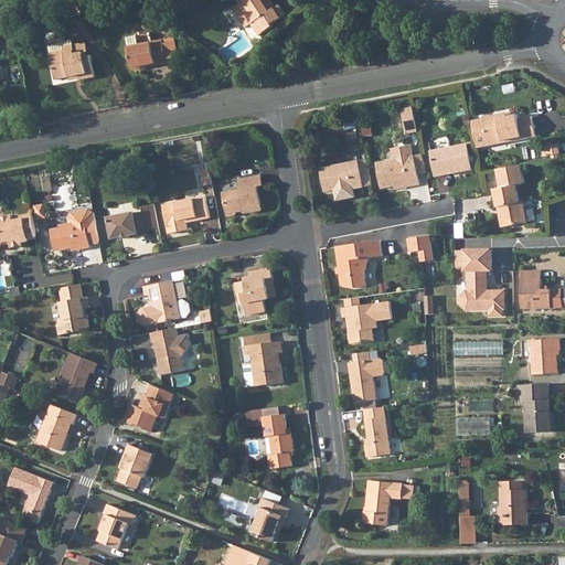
[(82,11),(75,0),(64,0),(63,1),(74,19),(83,13),(82,11)]
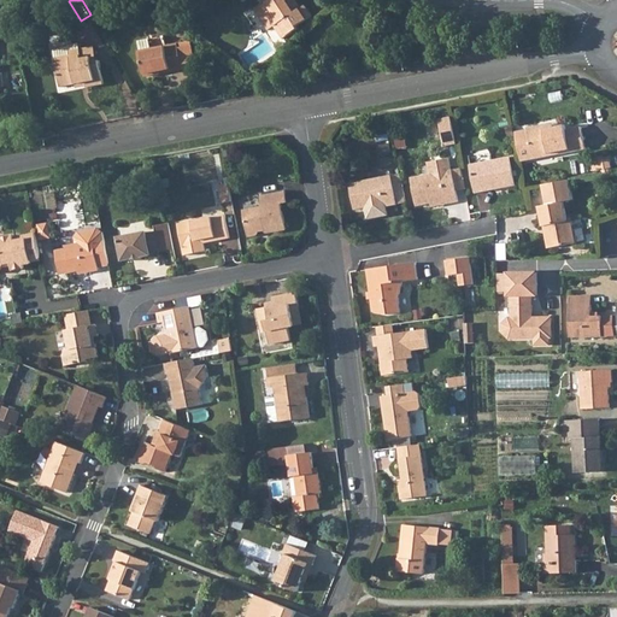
[(106,4),(104,0),(82,0),(89,12),(106,4)]
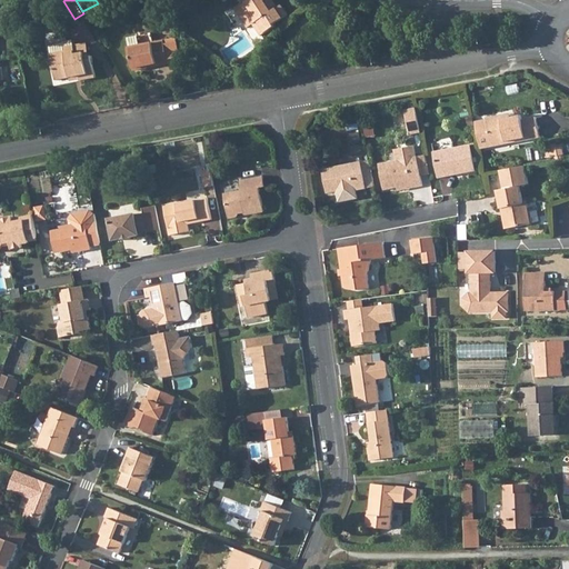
[(246,0),(247,1),(235,9),(247,28),(253,25),(261,36),(276,27),(273,25),(288,15),(281,5),(278,7),(276,9),(269,0),(246,0)]
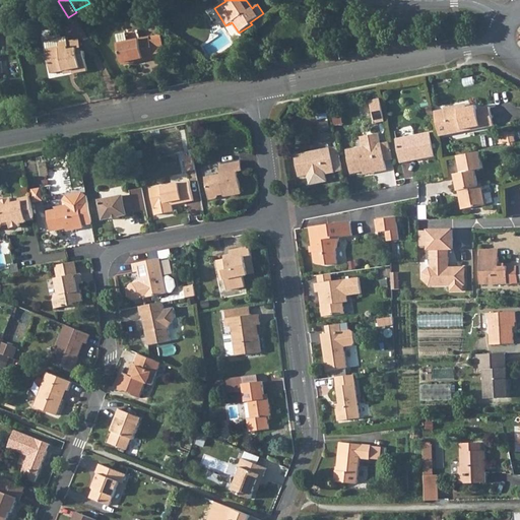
[(140,40),(138,29),(116,35),(123,64),(136,62),(135,60),(143,58),(143,60),(154,57),(150,37),(140,40)]
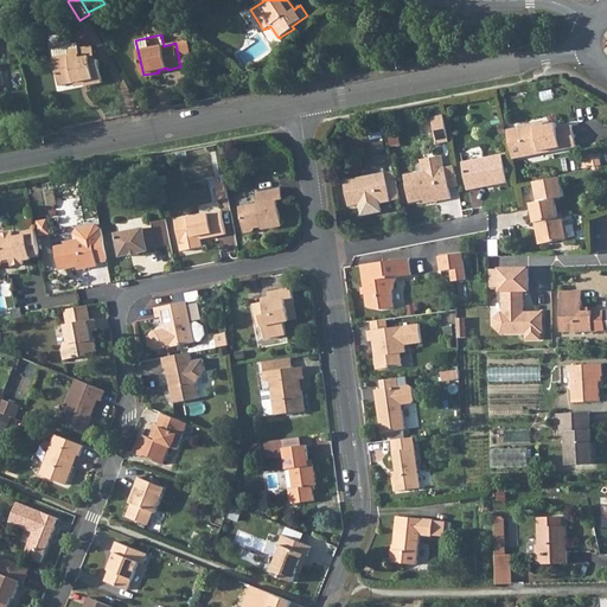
[(91,56),(91,61),(96,61),(94,45),(80,49),(82,57),(91,56)]
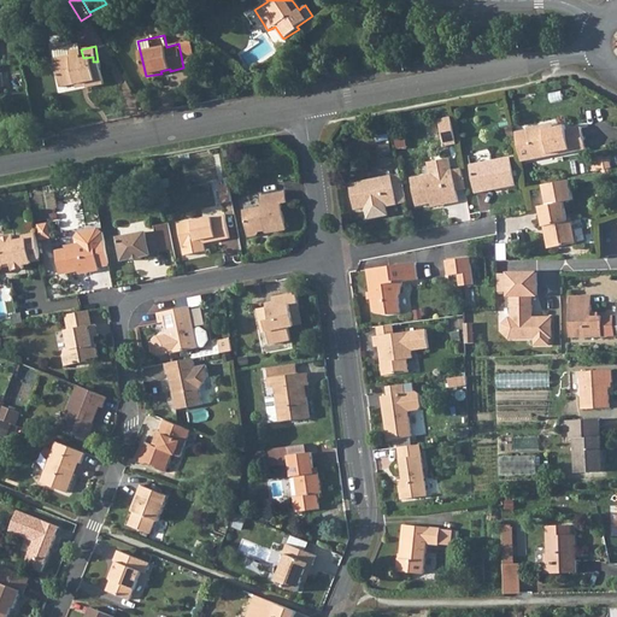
[(53,50),(56,58),(70,56),(70,51),(69,47),(53,50)]
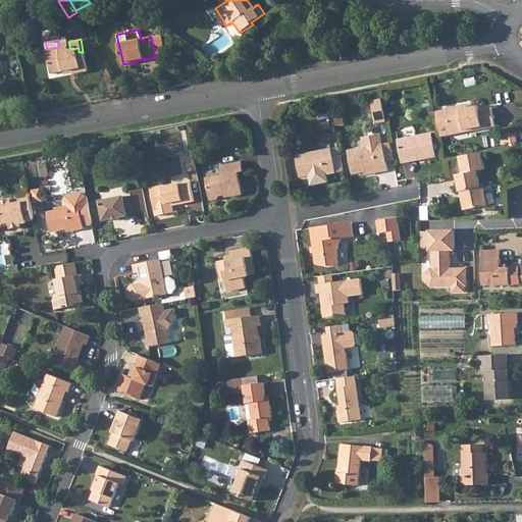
[(59,47),(47,49),(53,73),(64,71),(73,69),(73,72),(73,73),(89,71),(85,51),(83,52),(79,52),(79,48),(70,49),(68,42),(59,43),(59,47)]
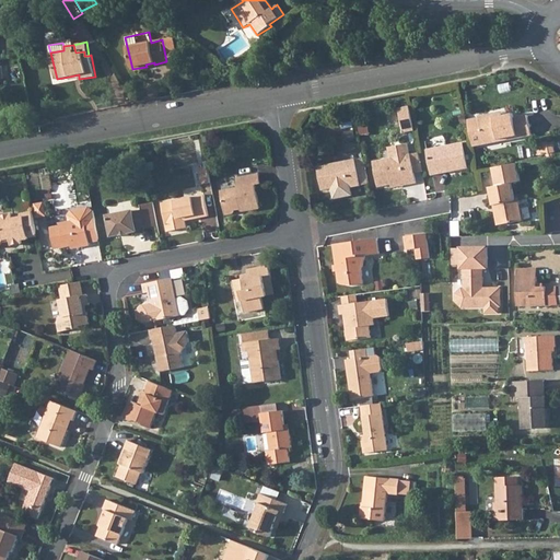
[(410,106),(399,108),(404,132),(415,130),(410,106)]
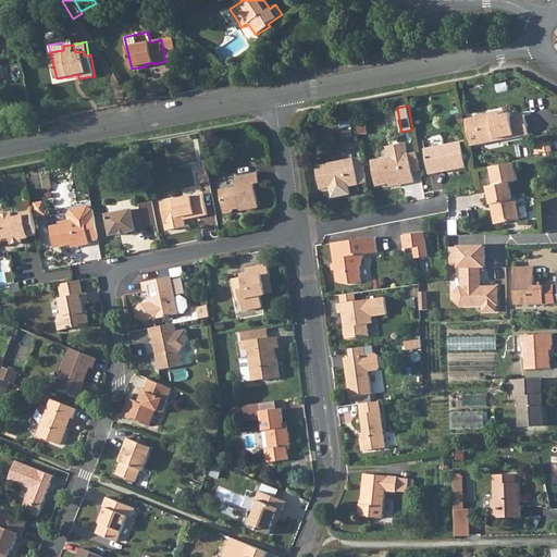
[(492,116),(492,113),(475,115),(477,116),(466,119),(471,146),(481,144),(480,138),(495,135),(495,138),(506,136),(506,139),(529,134),(525,114),(511,118),(510,113),(500,115),(492,116)]
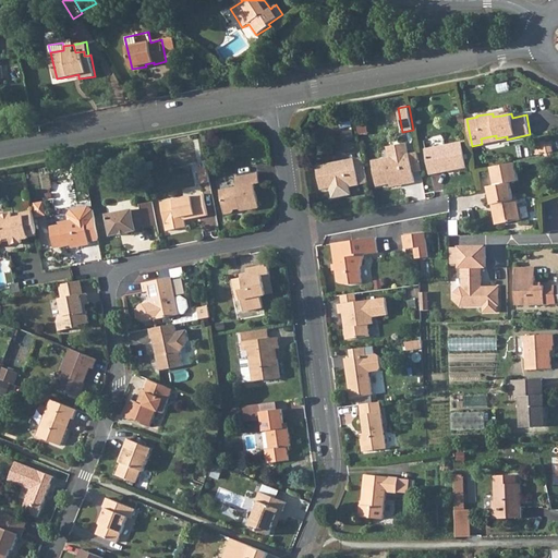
[(466,168),(462,142),(425,149),(429,174),(466,168)]
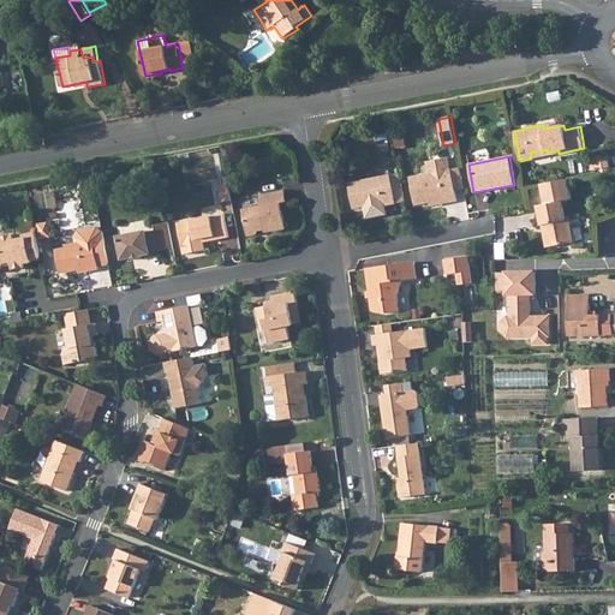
[(429,173),(410,178),(416,206),(430,203),(446,199),(447,203),(458,201),(455,190),(452,169),(451,169),(448,157),(427,162),(429,173)]
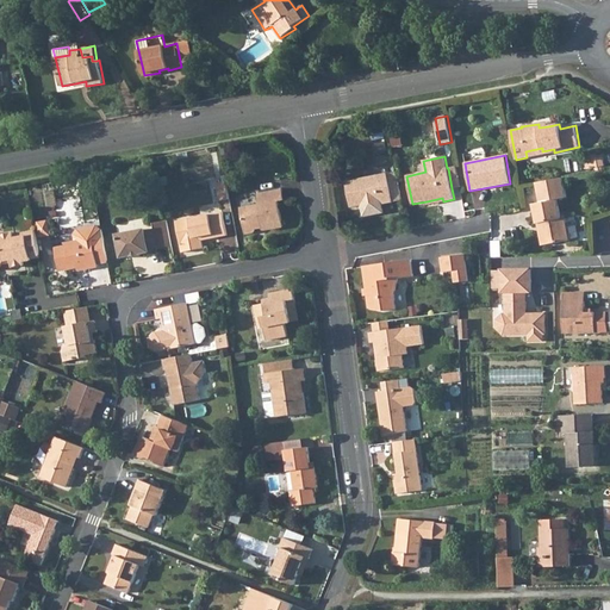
[(603,167),(605,166),(604,157),(597,159),(592,160),(591,160),(592,161),(593,168),(596,168),(603,167)]
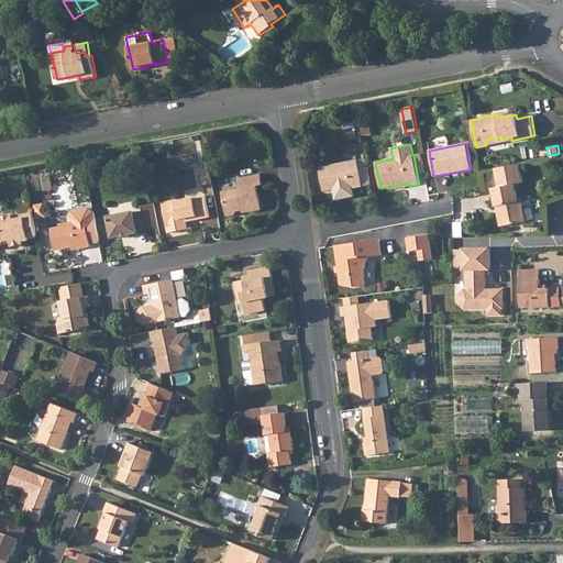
[(417,174),(424,172),(421,153),(414,155),(417,174)]
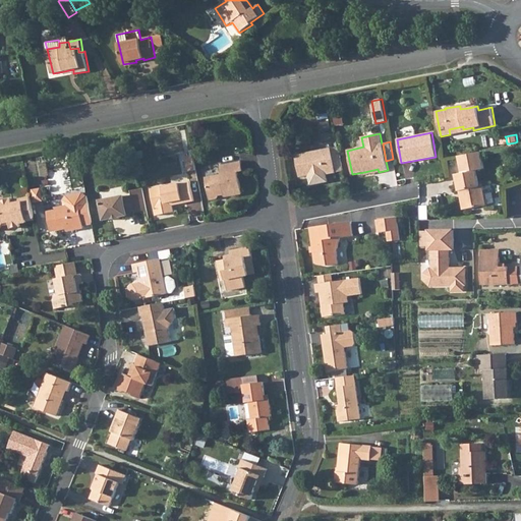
[(342,161),(339,147),(295,155),(299,177),(308,175),(309,185),(328,182),(326,174),(336,173),(334,162),(342,161)]
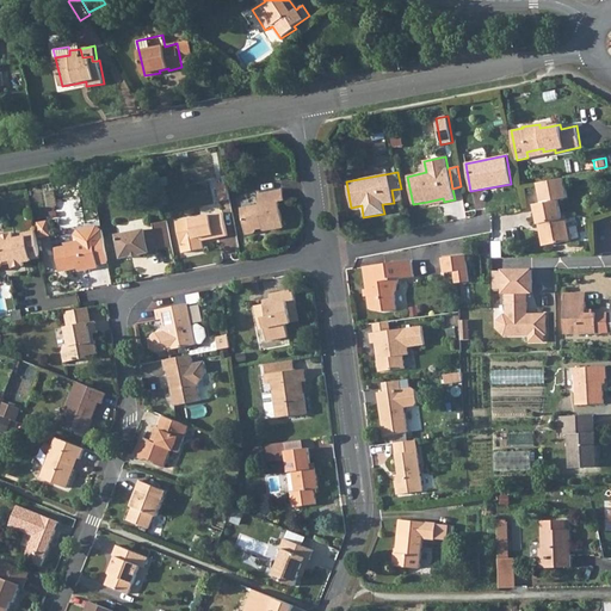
[(563,178),(537,184),(542,203),(534,204),(537,224),(538,224),(542,223),(547,246),(571,241),(566,218),(562,218),(559,199),(567,198),(563,178)]
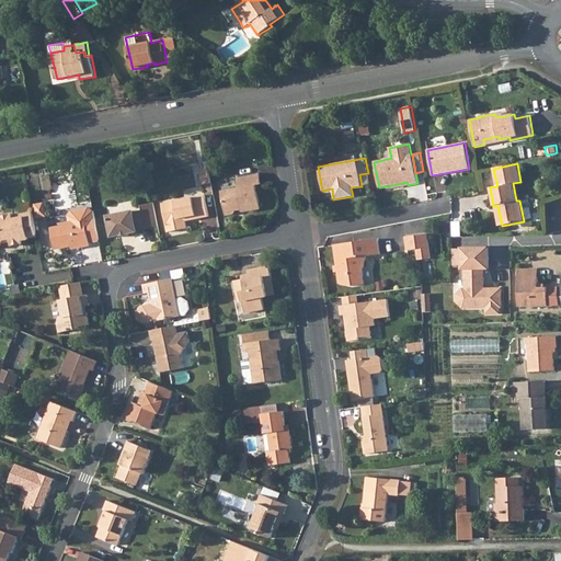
[(202,184),(212,183),(208,167),(198,169),(202,184)]
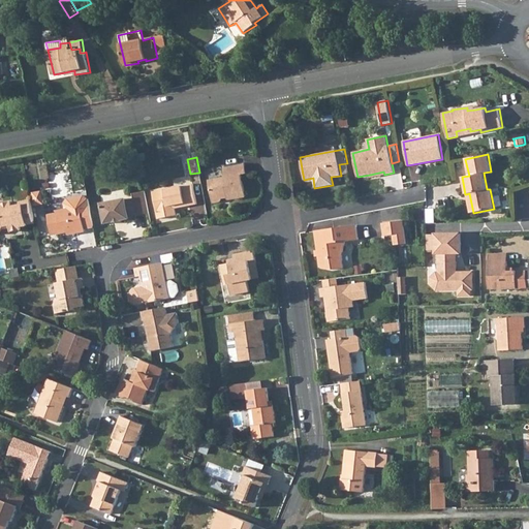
[(349,174),(347,163),(339,164),(341,176),(349,174)]
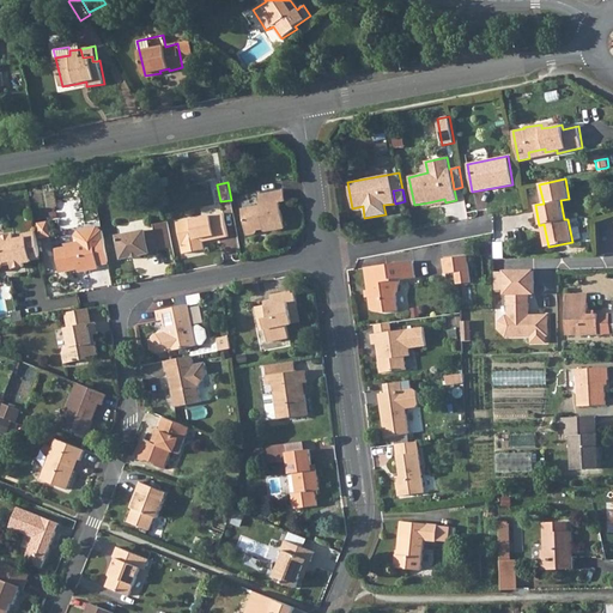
[(286,201),(284,190),(259,195),(261,206),(242,210),(247,235),(255,234),(255,232),(256,232),(256,231),(258,230),(263,229),(263,230),(265,230),(265,231),(266,231),(285,228),(280,202),(286,201)]
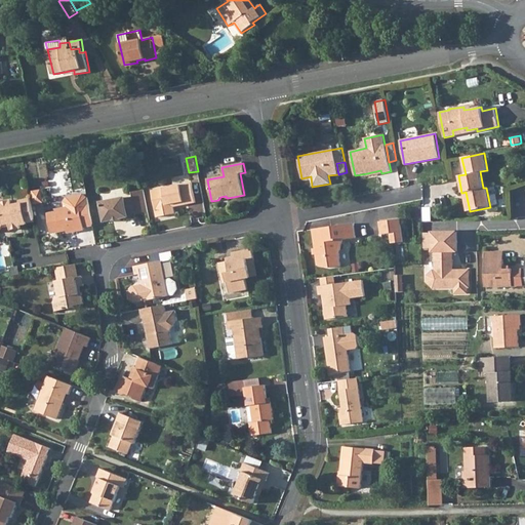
[(196,202),(192,183),(152,190),(157,216),(175,213),(173,204),(176,204),(176,206),(196,202)]
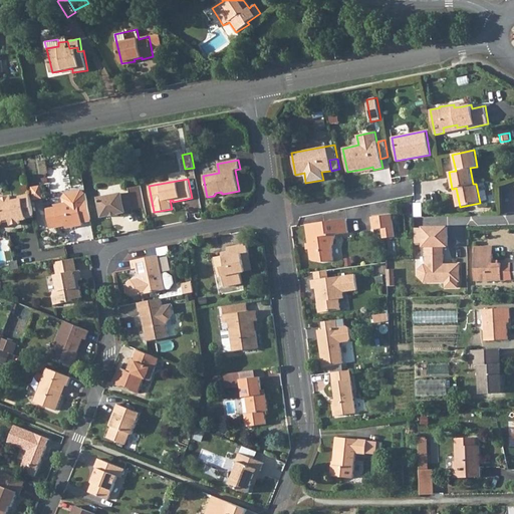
[(98,197),(102,217),(110,216),(111,217),(117,216),(117,214),(126,213),(125,211),(145,207),(141,186),(130,188),(131,193),(122,194),(122,193),(98,197)]
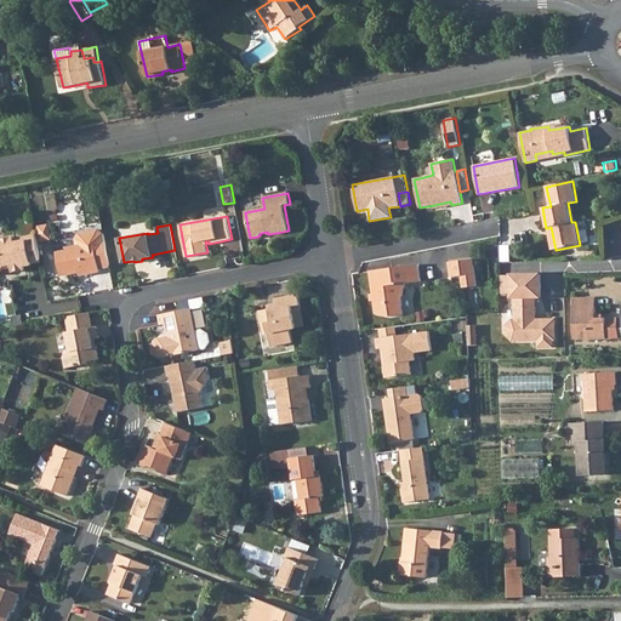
[(100,267),(110,266),(104,233),(100,234),(98,229),(79,233),(75,238),(78,245),(66,248),(67,250),(56,252),(61,275),(79,272),(85,271),(86,273),(101,271),(100,267)]
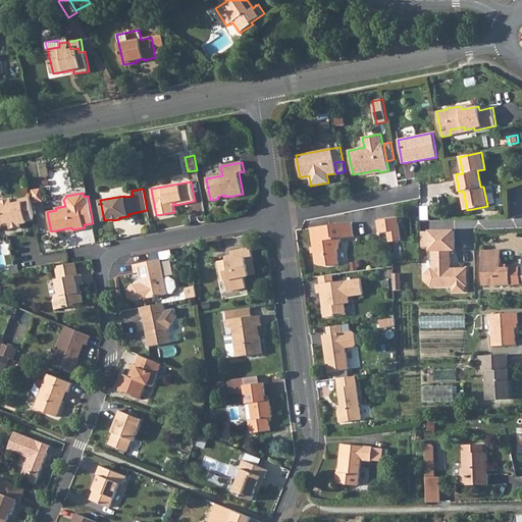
[(28,222),(27,219),(35,218),(31,198),(22,200),(22,202),(13,204),(13,201),(12,199),(0,201),(0,228),(2,226),(4,223),(10,221),(10,224),(11,228),(21,226),(21,223),(28,222)]
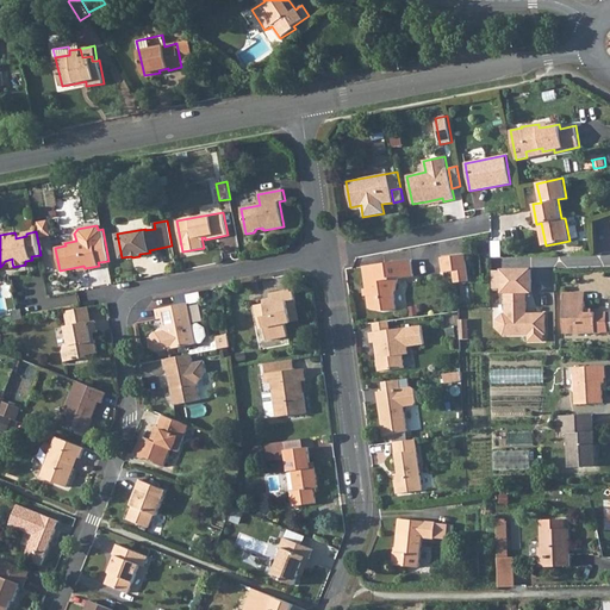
[(455,282),(468,281),(465,255),(442,257),(443,272),(454,271),(455,282)]
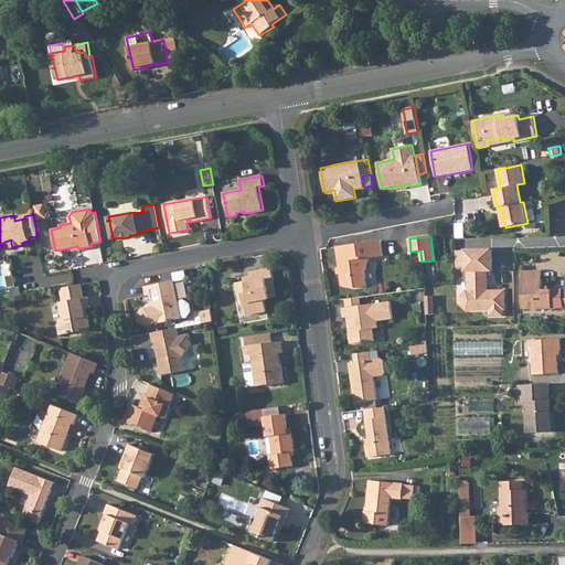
[(370,257),(383,256),(382,241),(337,246),(340,267),(340,274),(342,286),(356,288),(368,287),(365,273),(370,257)]
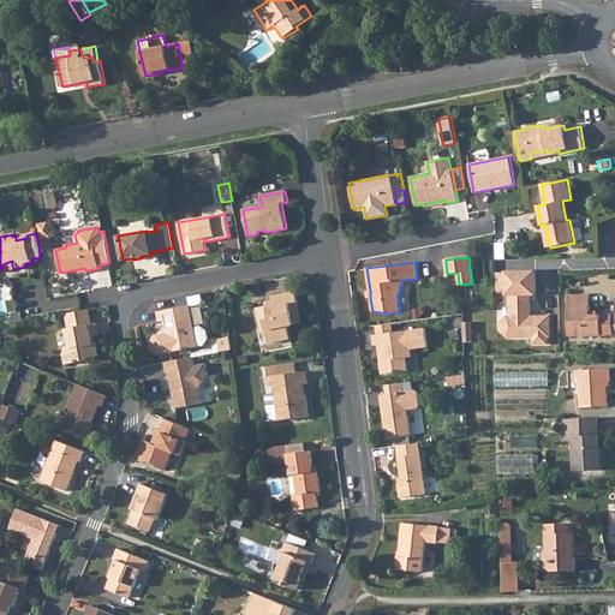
[(536,269),(506,270),(507,288),(507,293),(509,293),(509,315),(507,315),(501,321),(501,329),(507,335),(533,335),(533,342),(548,342),(548,335),(550,335),(549,315),(531,315),(530,293),(536,293),(536,269)]
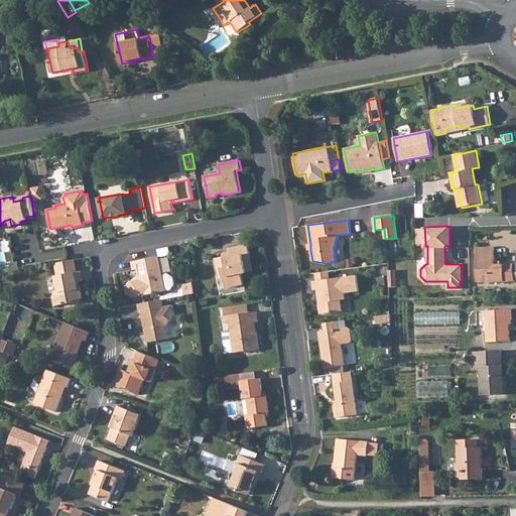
[(424,227),(416,227),(416,242),(425,242),(424,227)]
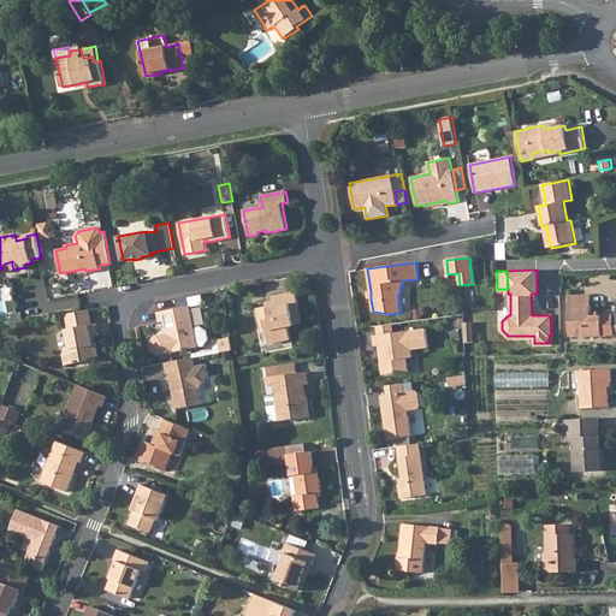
[(292,309),(300,308),(296,292),(273,297),(274,301),(276,307),(270,308),(270,307),(267,307),(258,308),(261,323),(265,321),(267,332),(270,343),(291,339),(289,326),(295,325),(292,309)]
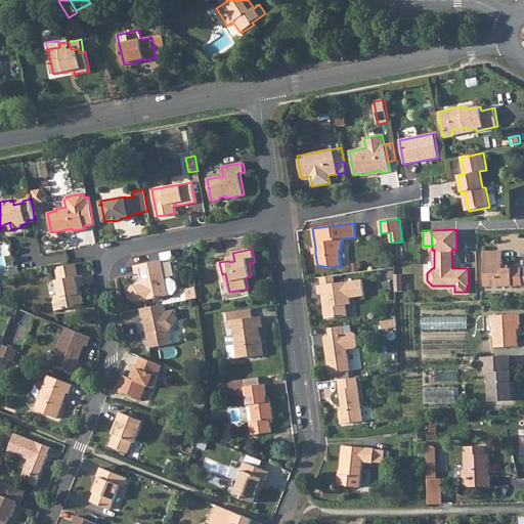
[(503,250),(484,251),(484,259),(503,259),(503,250)]
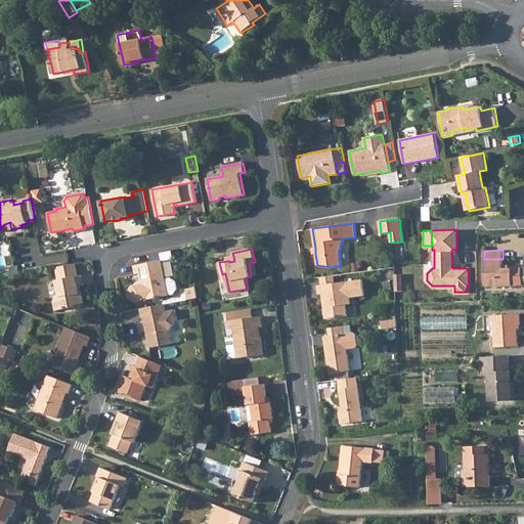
[(510,286),(523,285),(523,257),(523,258),(523,264),(523,268),(504,269),(503,259),(484,259),(484,287),(510,286)]
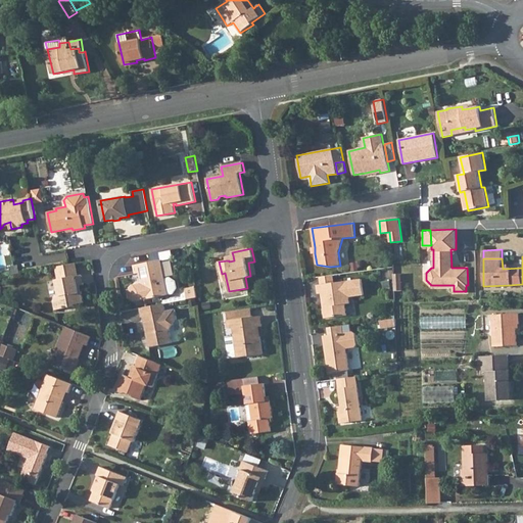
[(164,279),(161,259),(134,265),(136,274),(140,273),(142,285),(138,286),(134,285),(129,290),(130,298),(137,301),(168,295),(168,293),(172,292),(175,289),(177,287),(176,281),(170,278),(164,279)]
